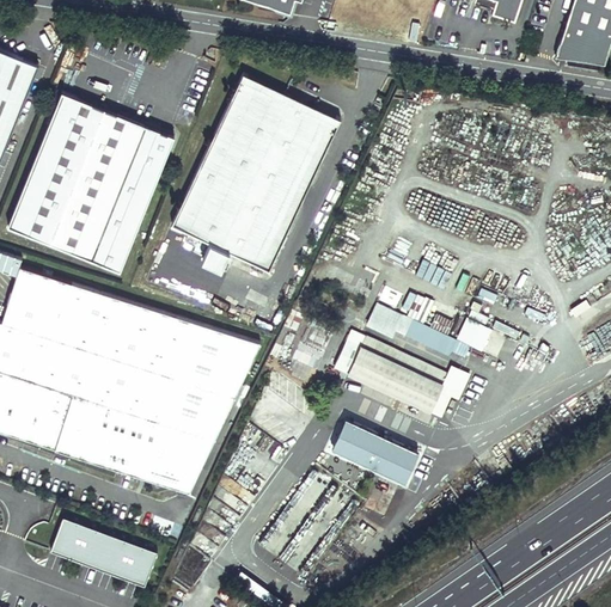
[(240,0),(289,16),(294,1),(301,4),(301,0),(240,0)]
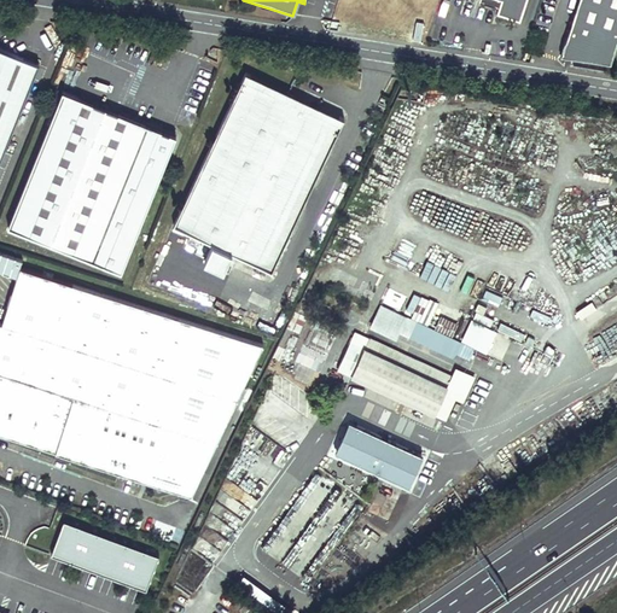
[(527,0),(475,0),(476,0),(485,0),(500,5),(496,18),(518,25),(527,0)]
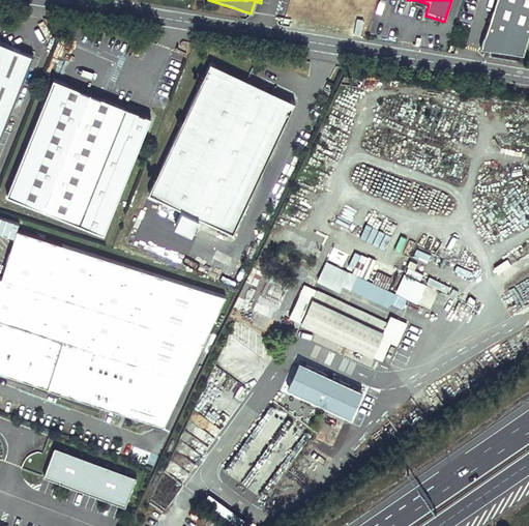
[(523,58),(528,37),(528,0),(497,0),(480,52),(523,58)]
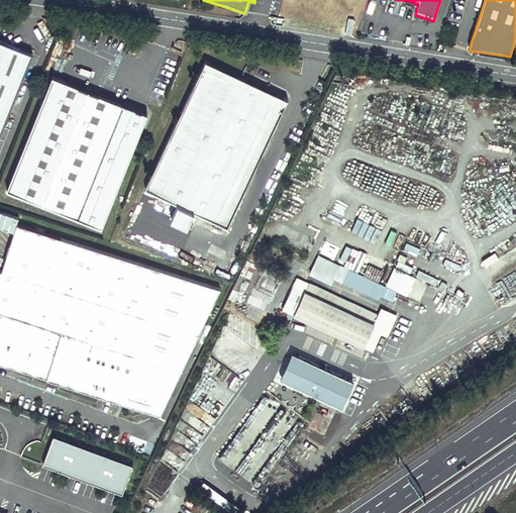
[(0,137),(32,57),(0,42),(0,137)]
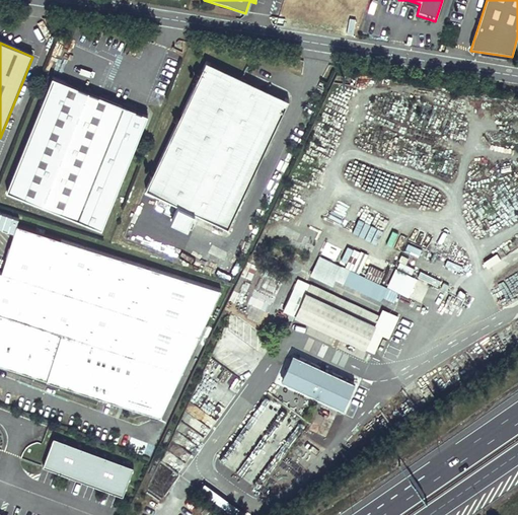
[(206,64),(145,192),(227,231),(288,103),(284,101),(283,105),(208,70),(210,66),(206,64)]
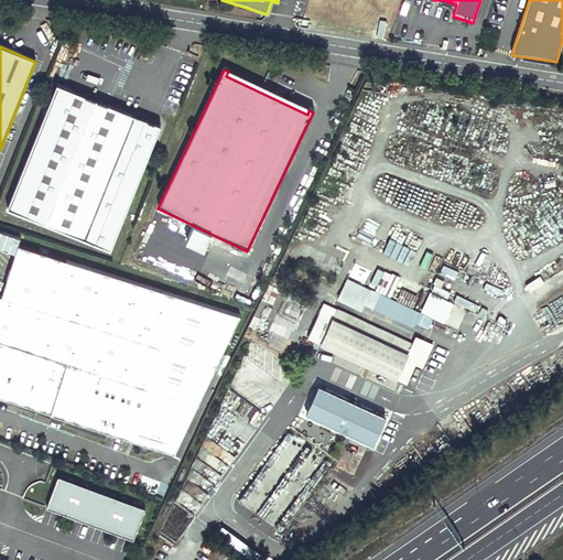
[(161,128),(57,86),(7,211),(110,252),(161,128)]
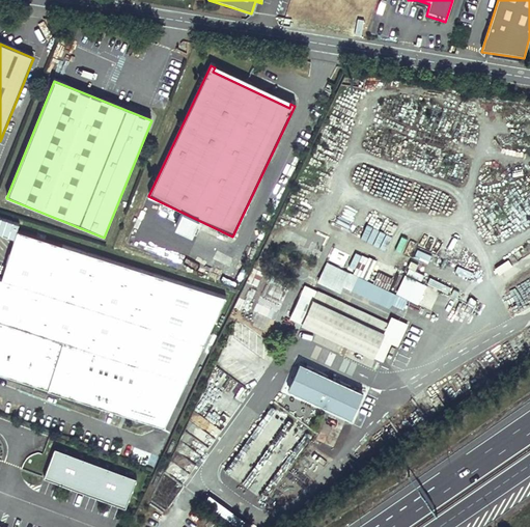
[(0,376),(164,430),(225,300),(17,232),(1,281),(0,280),(0,376)]
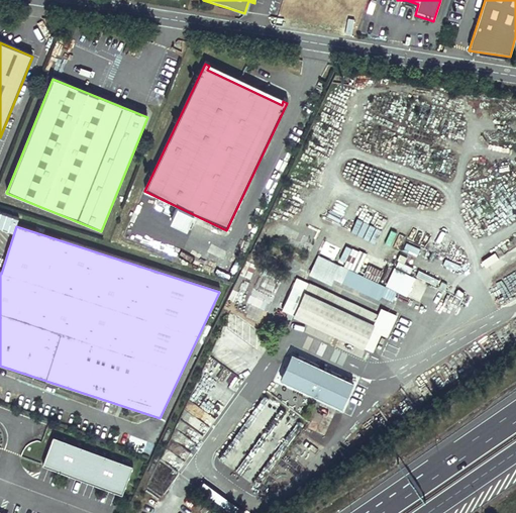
[(0,259),(4,261),(11,236),(0,232),(0,259)]
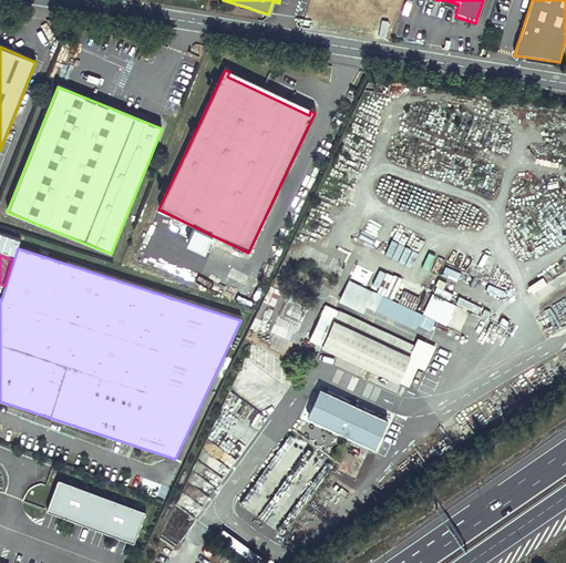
[(353,270),(338,306),(362,317),(364,311),(428,338),(434,324),(445,328),(453,308),(430,298),(421,318),(413,315),(419,299),(398,290),(400,283),(377,273),(373,278),(353,270)]
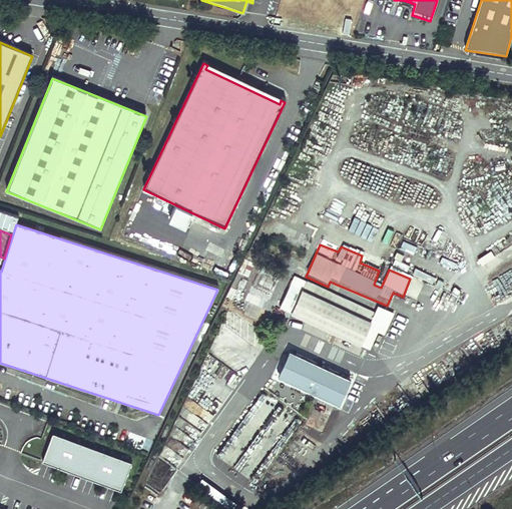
[(304,322),(371,356),(382,333),(303,294),(298,304),(310,311),(304,322)]
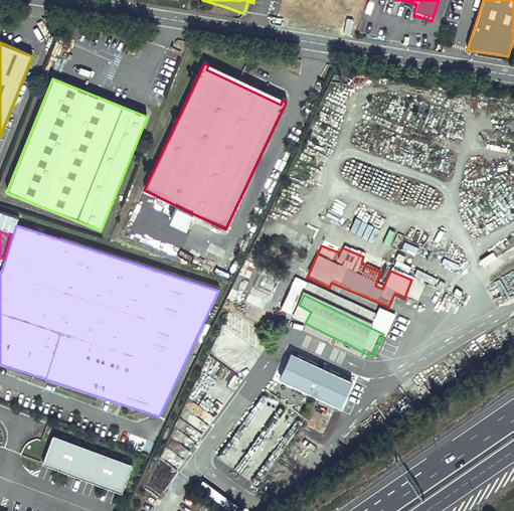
[(277,385),(340,410),(352,383),(288,357),(277,385)]
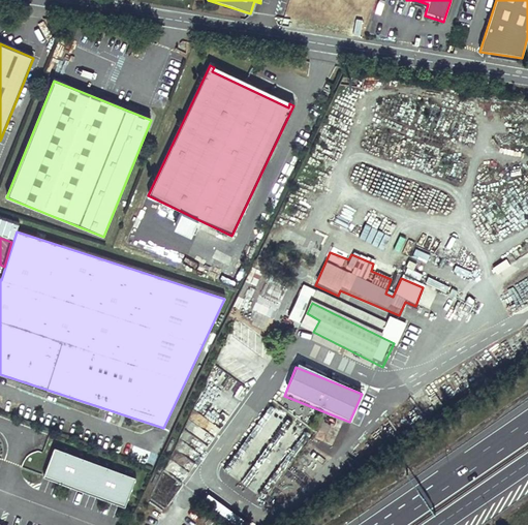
[(220,406),(216,411),(228,421),(233,415),(220,406)]
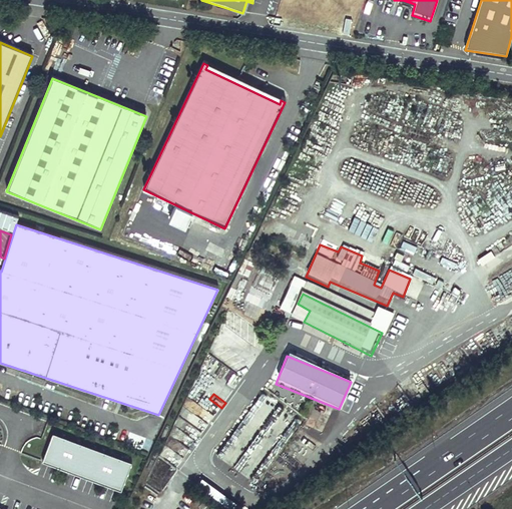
[(186,404),(182,412),(197,418),(201,411),(186,404)]
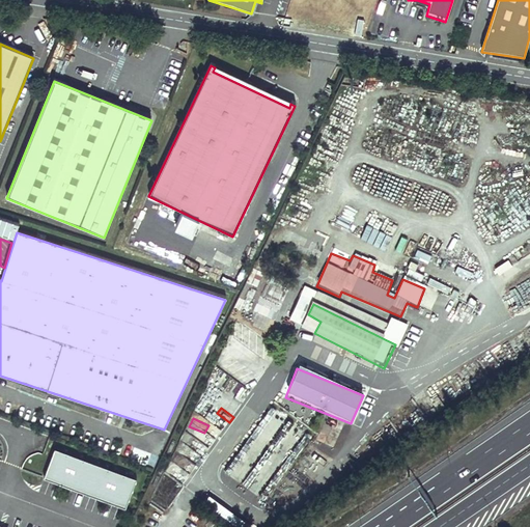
[(45,480),(124,509),(135,480),(55,451),(45,480)]
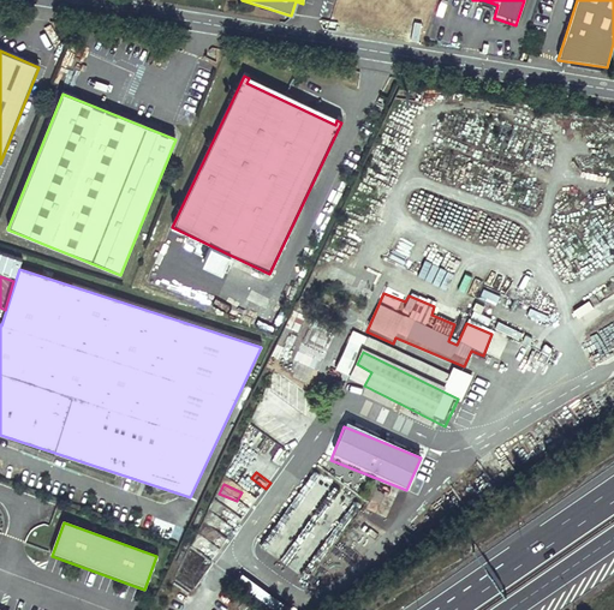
[(154,525),(150,537),(168,543),(172,530),(154,525)]
